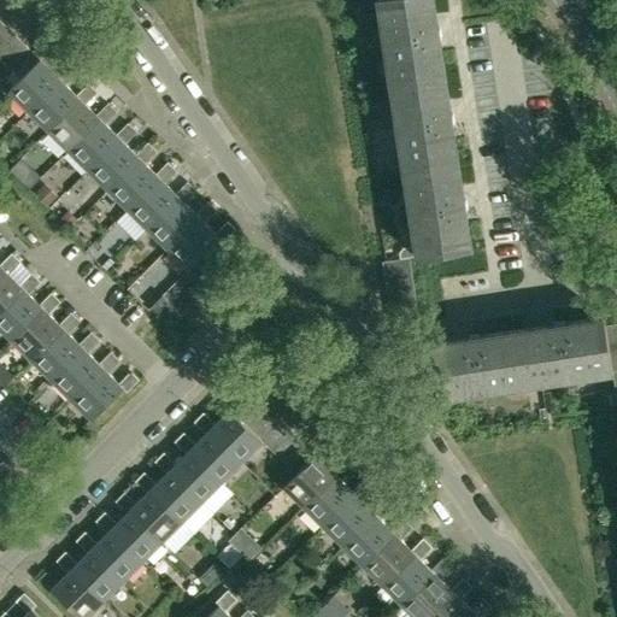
[(445,75),(439,28),(434,0),(377,0),(391,83),(445,75)]
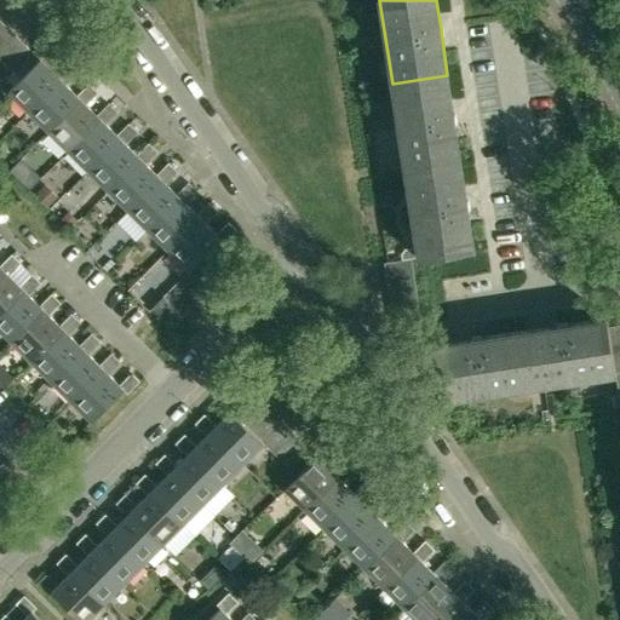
[(0,50),(16,35),(5,24),(0,29),(0,50)]
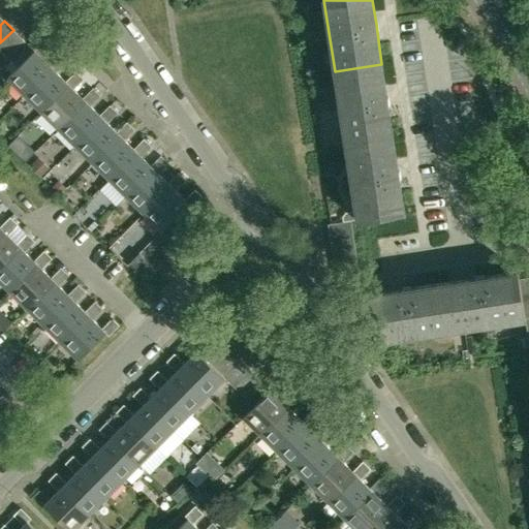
[(0,42),(0,49),(6,55),(23,38),(13,30),(0,42)]
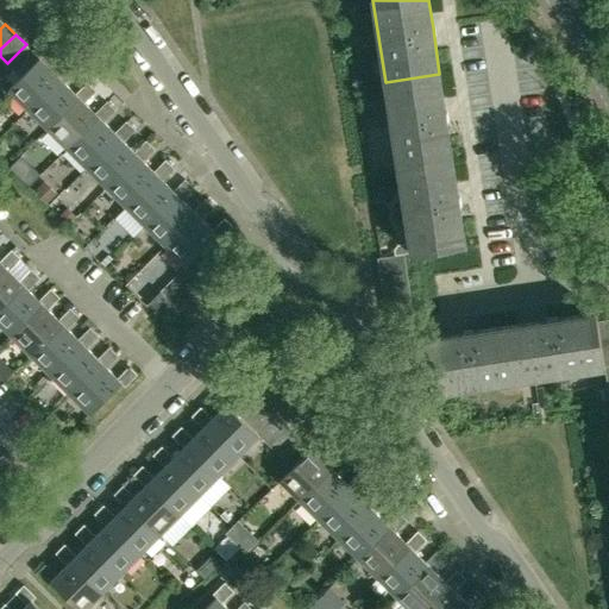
[(61,79),(56,74),(45,64),(57,51),(48,43),(36,55),(39,58),(20,77),(8,88),(30,110),(61,79)]
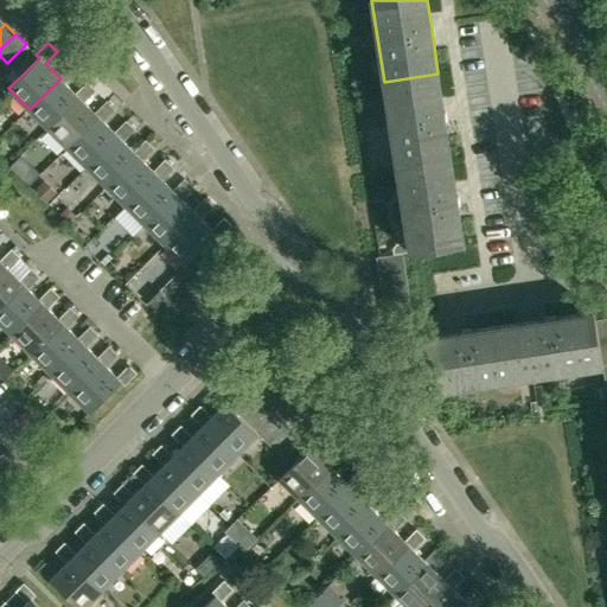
[(7,63),(20,77),(39,58),(36,55),(26,44),(7,63)]
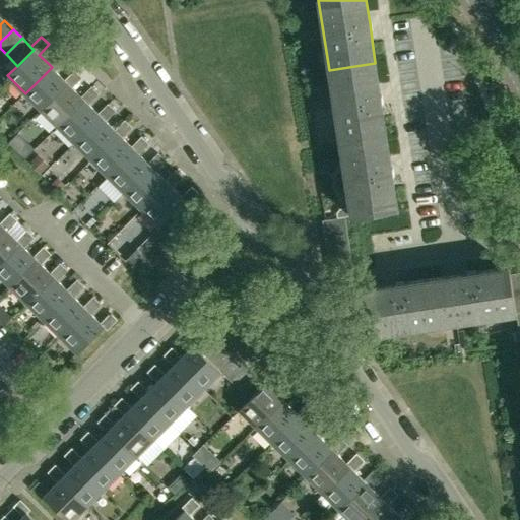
[(48,63),(52,67),(25,93),(42,110),(68,83),(64,80),(55,71),(65,61),(58,53),(48,63)]
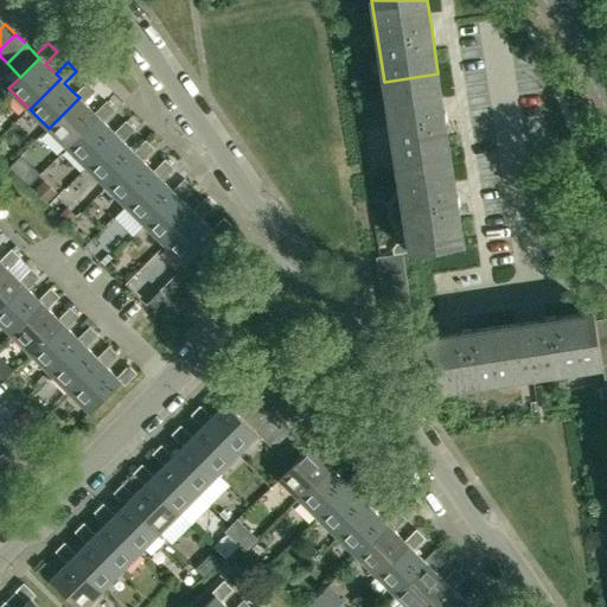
[(451,159),(443,110),(438,74),(384,82),(397,167),(451,159)]
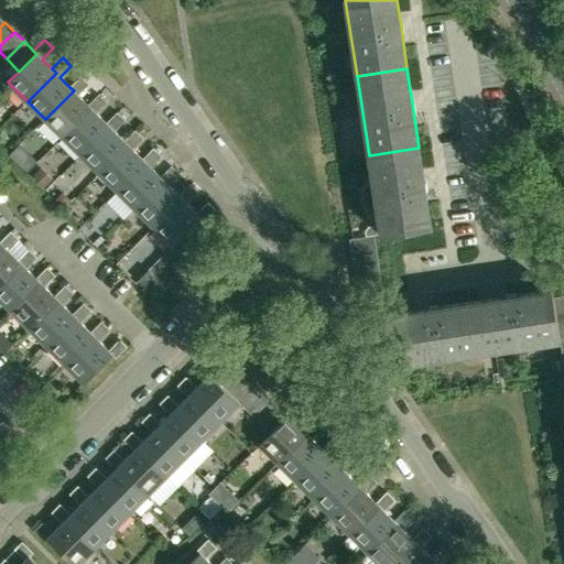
[(80,76),(69,87),(74,90),(45,119),(64,138),(93,109),(88,105),(78,95),(89,84),(80,76)]
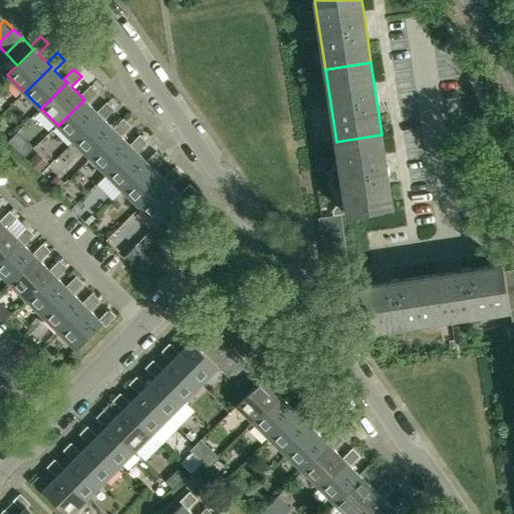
[(90,85),(80,95),(84,99),(58,125),(74,142),(100,115),(96,111),(87,102),(97,93),(90,85)]
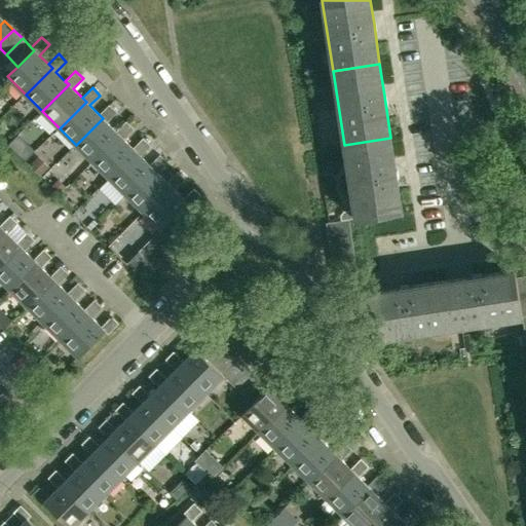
[(109,104),(99,114),(103,118),(76,145),(94,161),(120,135),(116,132),(107,122),(116,112),(109,104)]
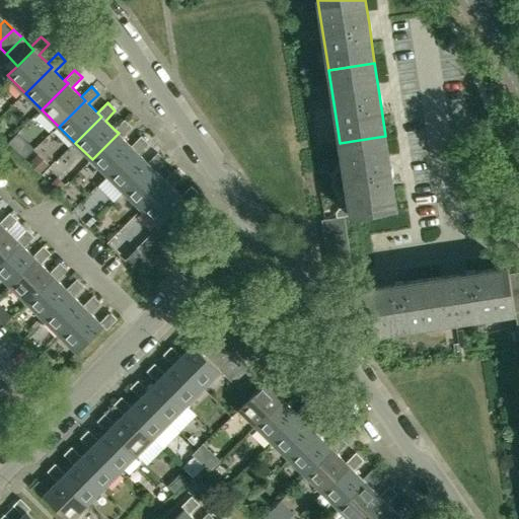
[(0,125),(8,128),(14,113),(0,106),(0,125)]
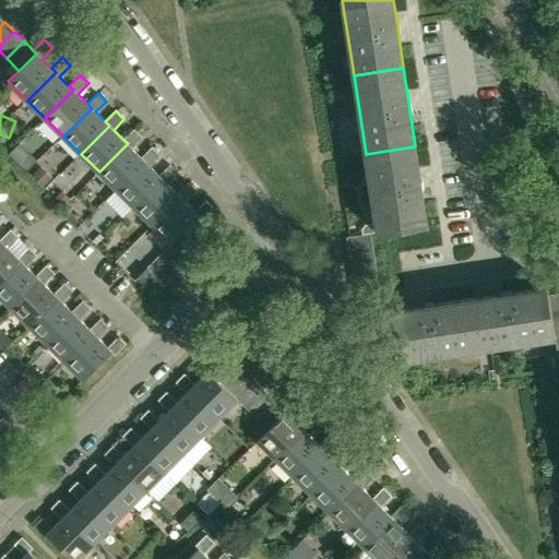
[(123,140),(128,143),(99,171),(117,190),(145,162),(141,157),(131,147),(142,137),(134,129),(123,140)]
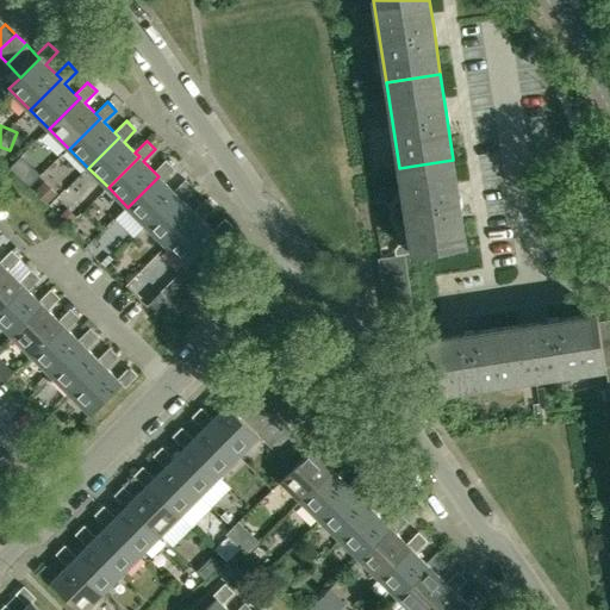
[(166,160),(154,172),(159,176),(128,207),(148,226),(178,195),(174,191),(163,181),(175,168),(166,160)]
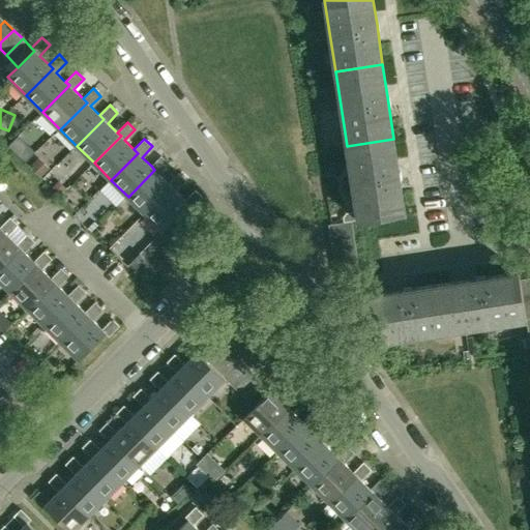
[(405,213),(398,160),(393,139),(347,146),(357,221),(405,213)]
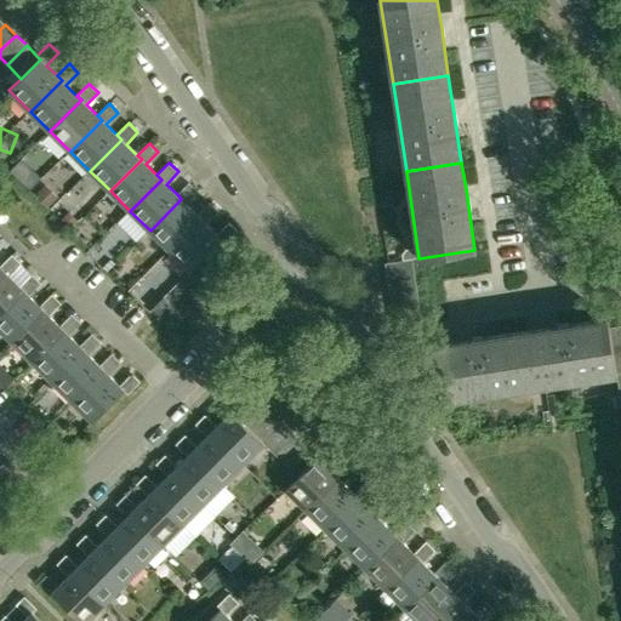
[(21,182),(29,191),(41,177),(33,169),(21,182)]
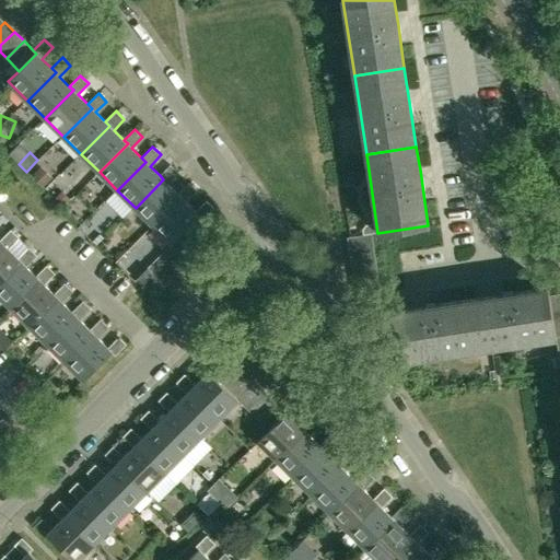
[(160,175),(163,179),(136,208),(153,225),(182,197),(177,194),(167,184),(178,173),(170,164),(160,175)]
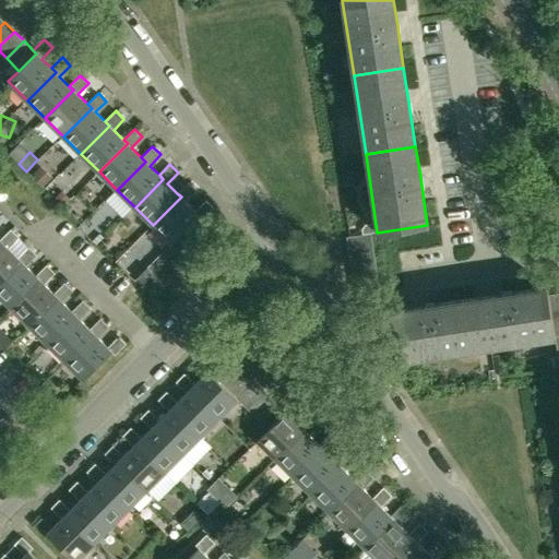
[(40,166),(32,176),(43,187),(52,178),(40,166)]
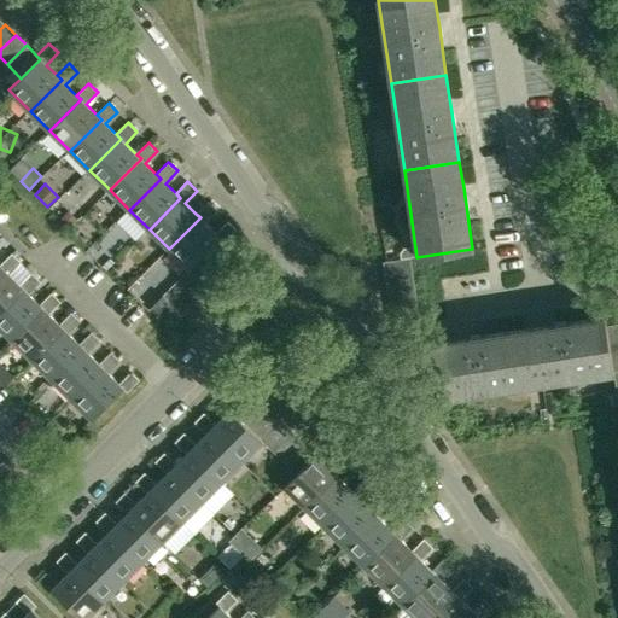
[(208,202),(196,214),(200,217),(169,249),(190,268),(193,264),(204,254),(214,244),(219,238),(223,243),(235,229),(228,221),(216,233),(205,222),(217,210),(208,202)]
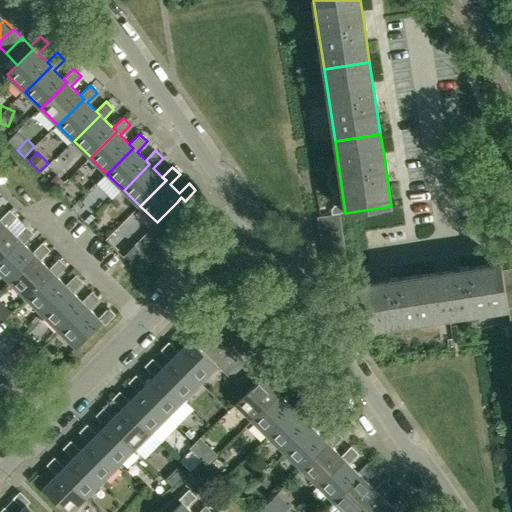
[(55,172),(48,178),(59,189),(65,182),(55,172)]
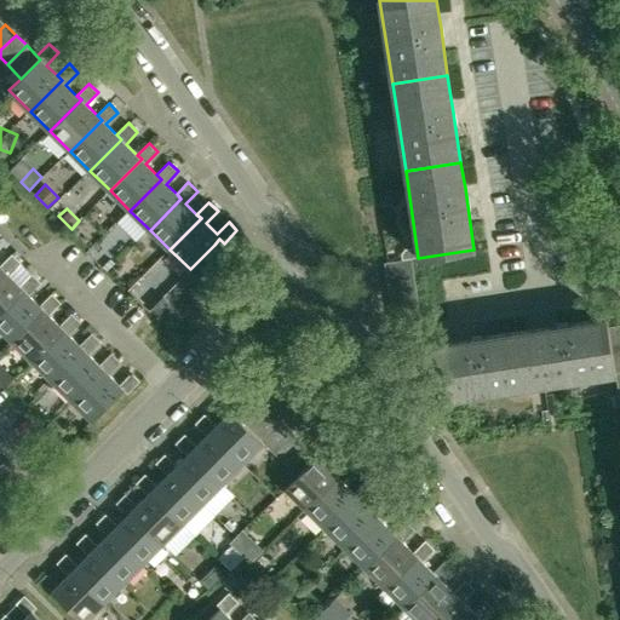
[(234,263),(214,245),(205,254),(224,274),(234,263)]
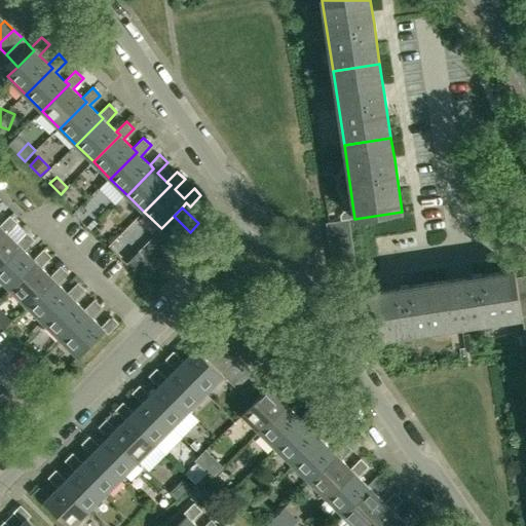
[(0,266),(21,247),(17,242),(8,233),(19,223),(10,215),(0,226),(4,229),(0,233),(0,266)]
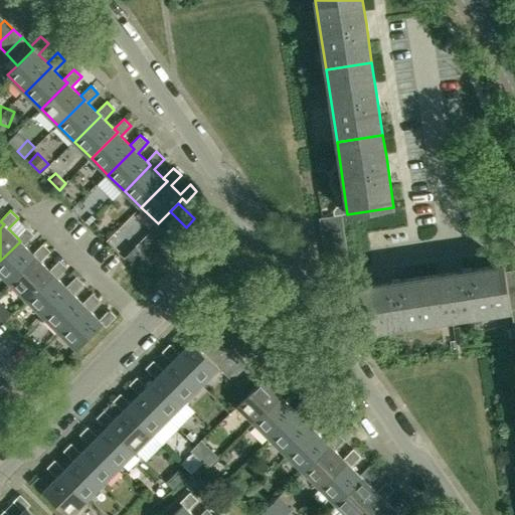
[(177,236),(186,227),(170,211),(161,220),(177,236)]
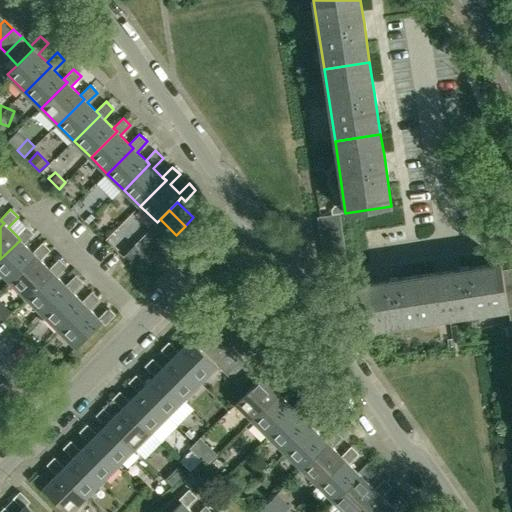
[(340,213),(317,217),(319,229),(341,225),(340,213)]
